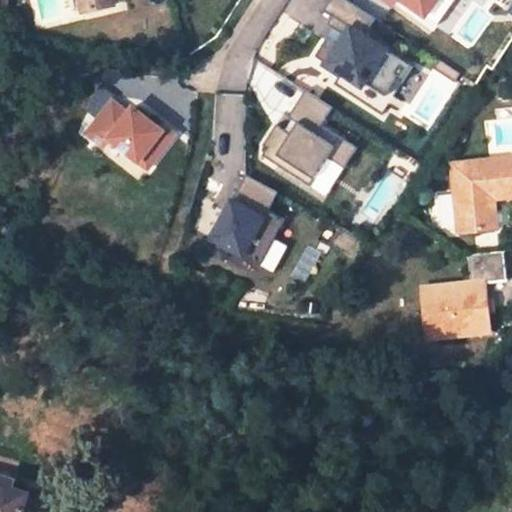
[(79,0),(83,12),(117,3),(115,0),(79,0)]
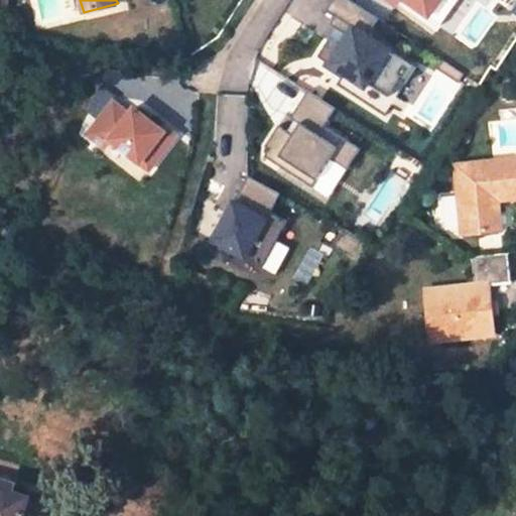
[(347,21),(323,65),(393,103),(416,61),(366,34),(376,16),(345,0),(332,0),(327,10),(347,21)]
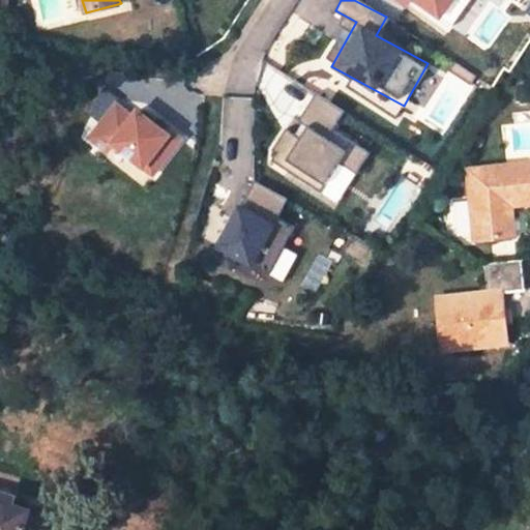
[(404,0),(434,23),(450,0),(404,0)]
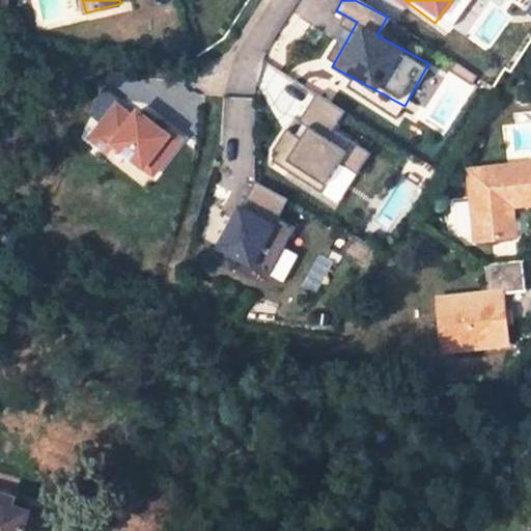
[(270,163),(338,201),(367,149),(331,130),(342,109),(310,91),(270,163)]
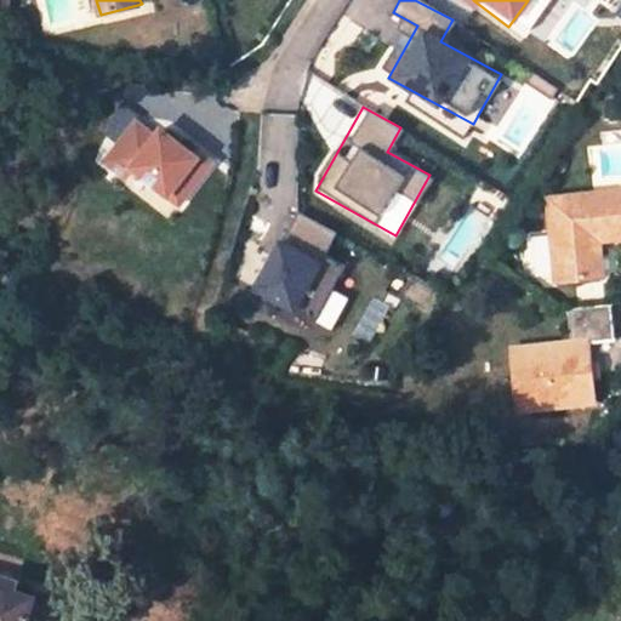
[(135,112),(104,158),(182,209),(212,163),(135,112)]
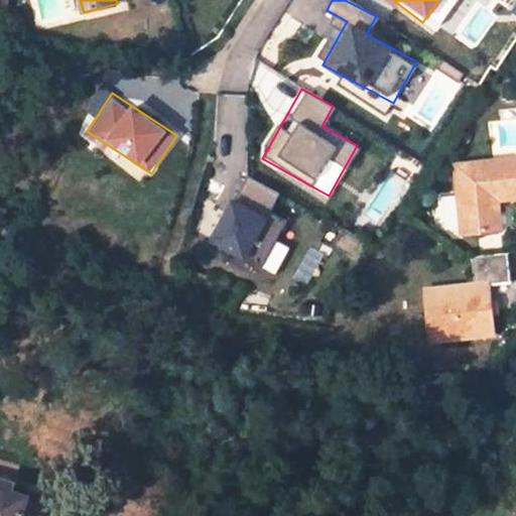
[(515,161),(458,168),(464,234),(499,230),(495,199),(515,196),(515,161)]
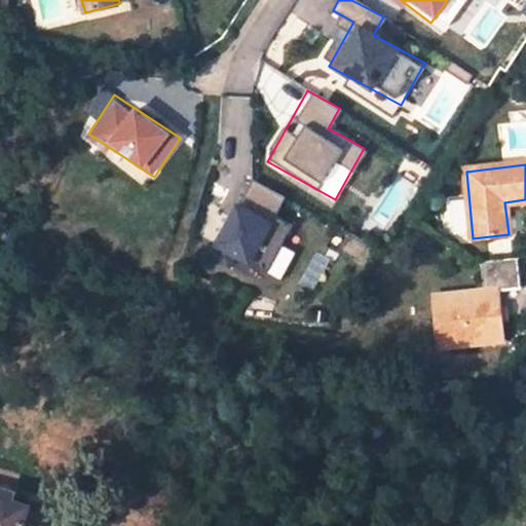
[(231,199),(211,245),(269,271),(290,225),(273,218),(284,195),(251,180),(240,204),(231,199)]
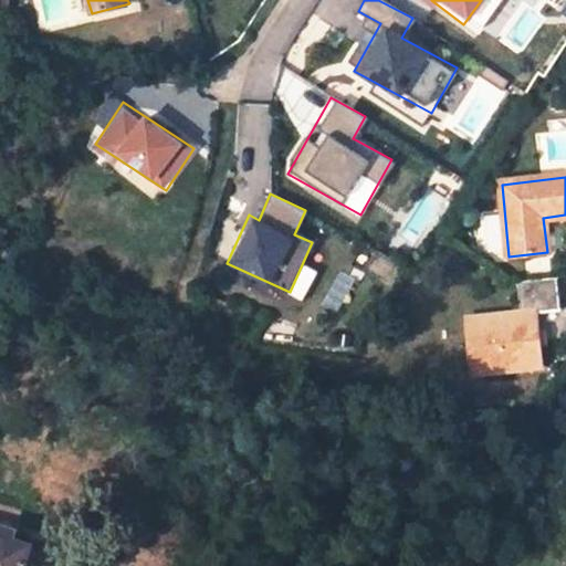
[(523,315),(468,322),(473,371),(542,366),(535,314),(561,311),(557,279),(520,283),(523,315)]
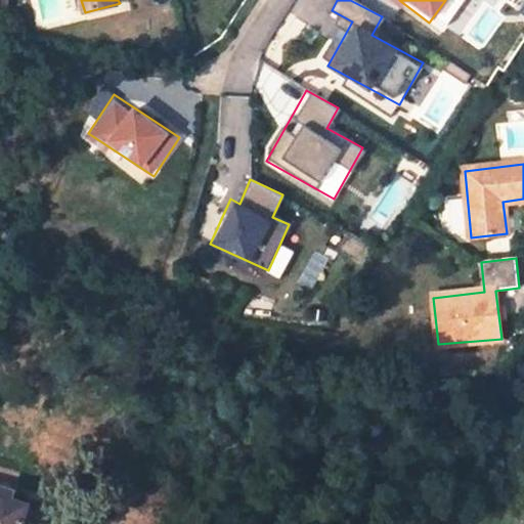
[(0,523),(23,523),(30,505),(11,499),(14,491),(1,486),(3,482),(0,480),(0,523)]
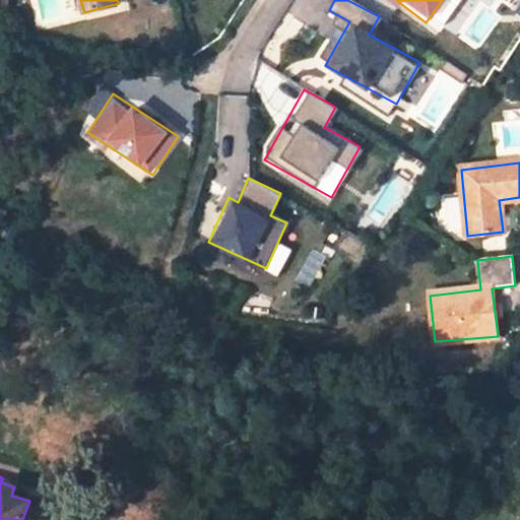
[(42,519),(48,506),(29,501),(22,519),(42,519)]
